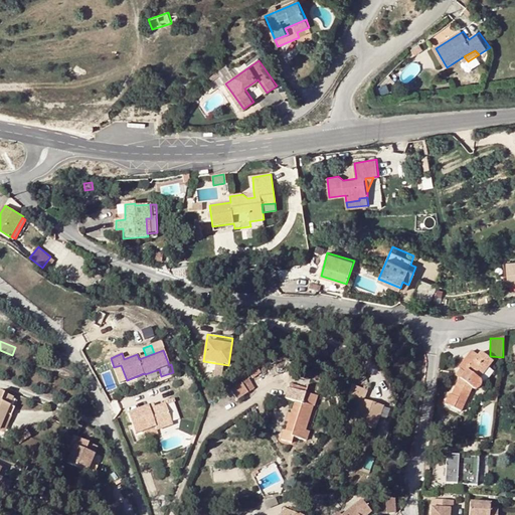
[(446,404),(462,411),(472,389),(475,390),(477,390),(480,389),(482,386),(481,381),(480,379),(493,362),(482,352),(479,356),(472,351),(459,367),(461,369),(465,372),(460,379),(453,395),(450,394),(446,404)]
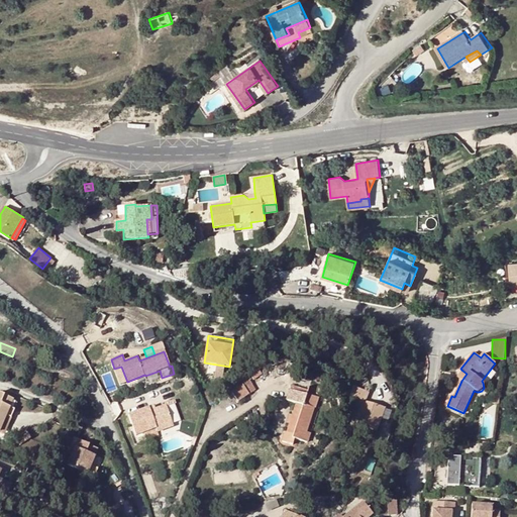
[(250,376),(253,381),(262,375),(259,371),(250,376)]
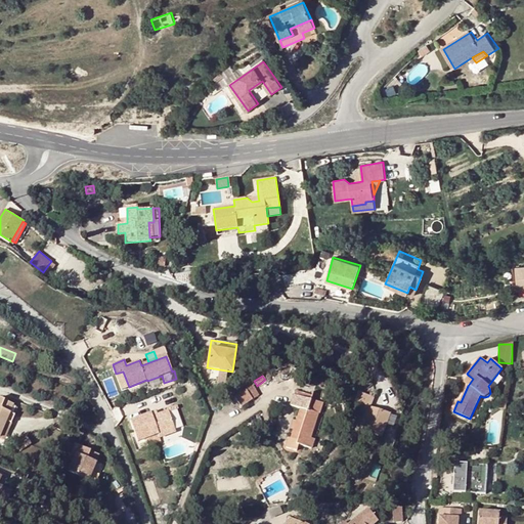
[(464,383),(468,386),(473,379),(469,376),(464,383)]
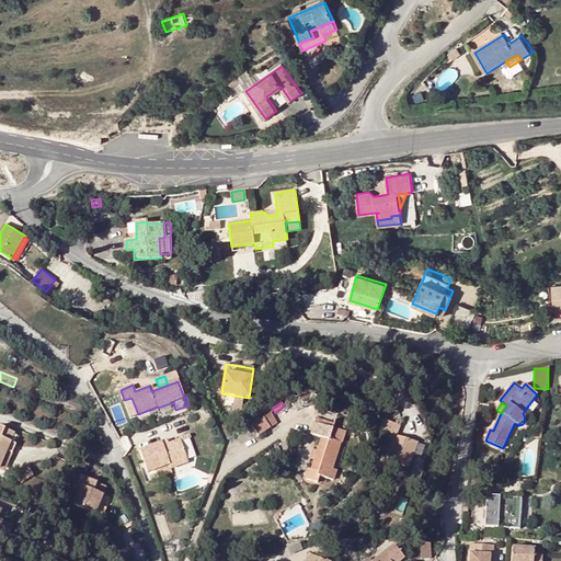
[(271,414),(263,419),(270,430),(277,424),(271,414)]
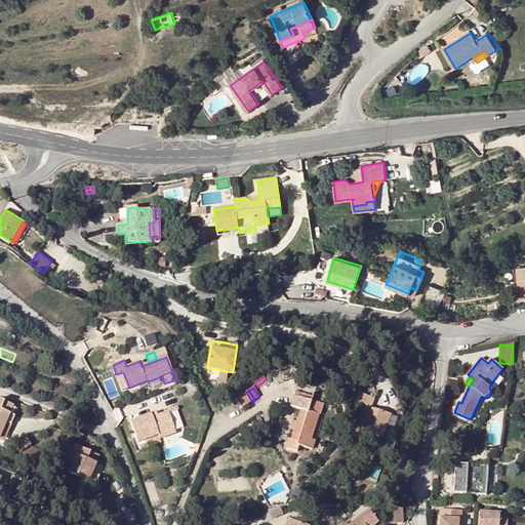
[(236,399),(242,408),(252,402),(246,392),(236,399)]
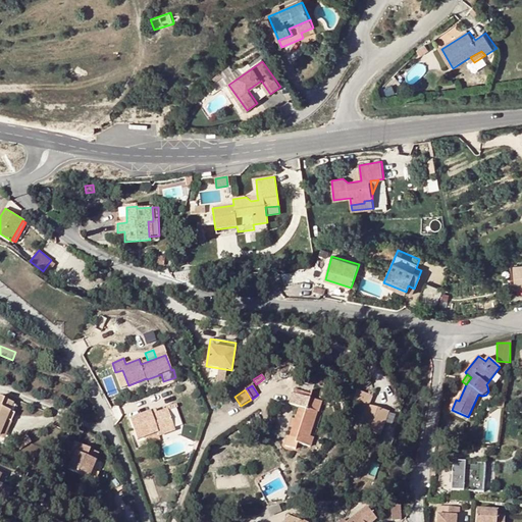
[(362,403),(353,426),(360,429),(379,435),(387,413),(368,406),(372,396),(357,390),(354,400),(362,403)]
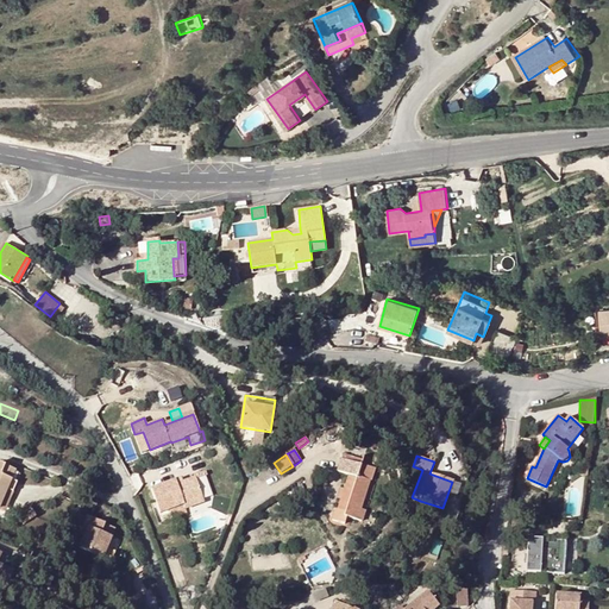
[(349,476),(344,491),(346,493),(343,503),(340,502),(338,510),(336,510),(332,521),(345,525),(347,519),(363,523),(366,512),(362,509),(370,482),(359,478),(362,466),(340,460),(337,471),(349,476)]
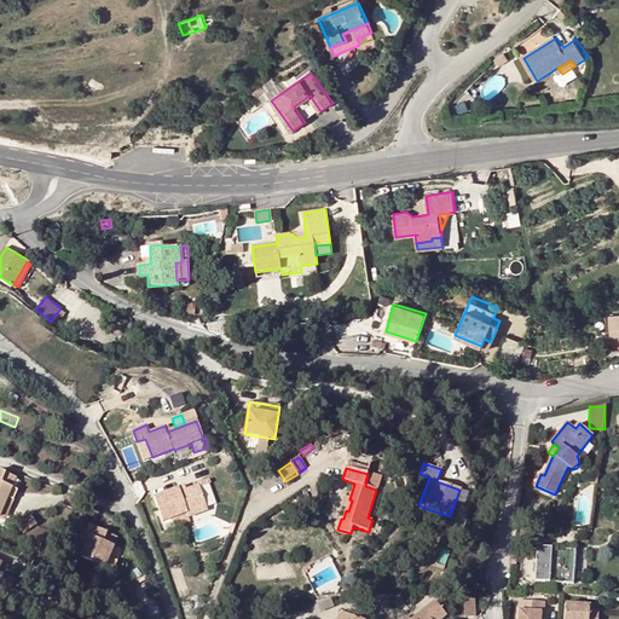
[(0,516),(1,518),(13,489),(9,486),(12,476),(0,472),(0,516)]
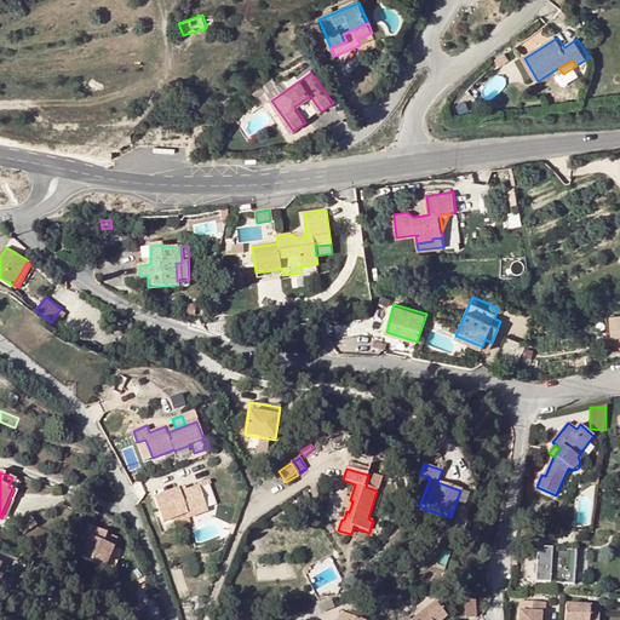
[(380,478),(368,475),(366,487),(377,491),(380,478)]
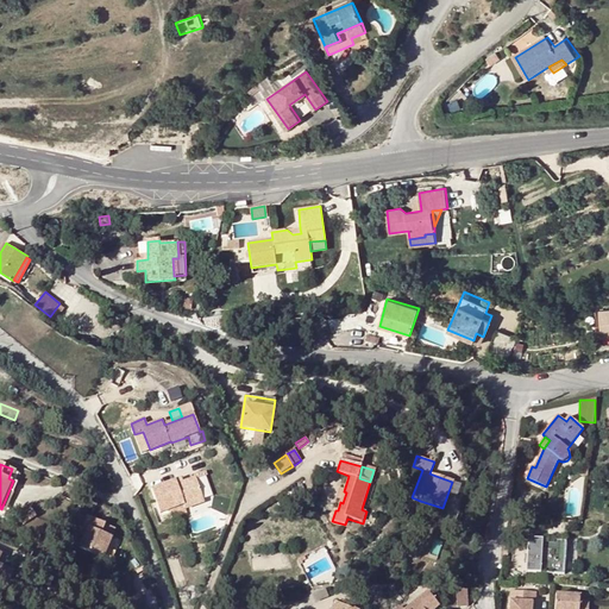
[(151,490),(156,501),(196,487),(194,479),(181,483),(177,484),(175,481),(151,490)]
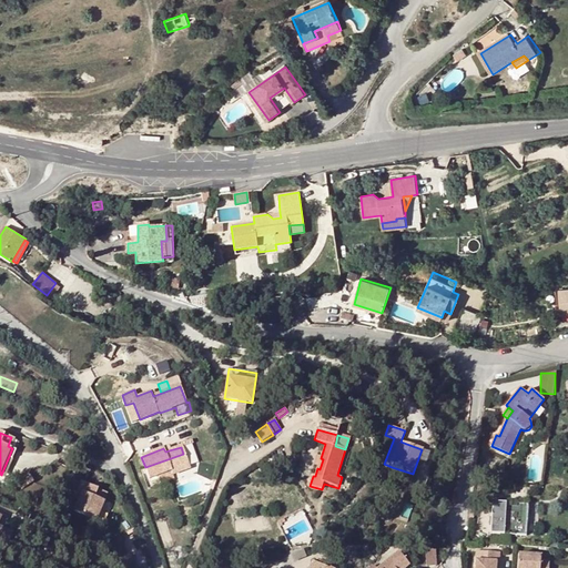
[(18,450),(12,448),(1,475),(7,477),(18,450)]
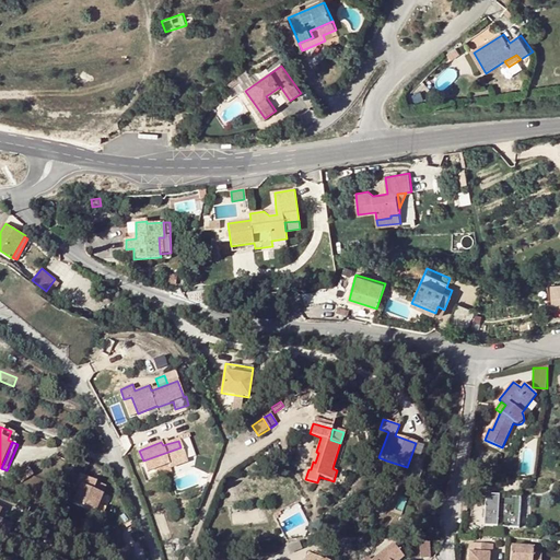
[(181,447),(143,461),(148,471),(155,468),(168,464),(171,468),(187,462),(181,447)]
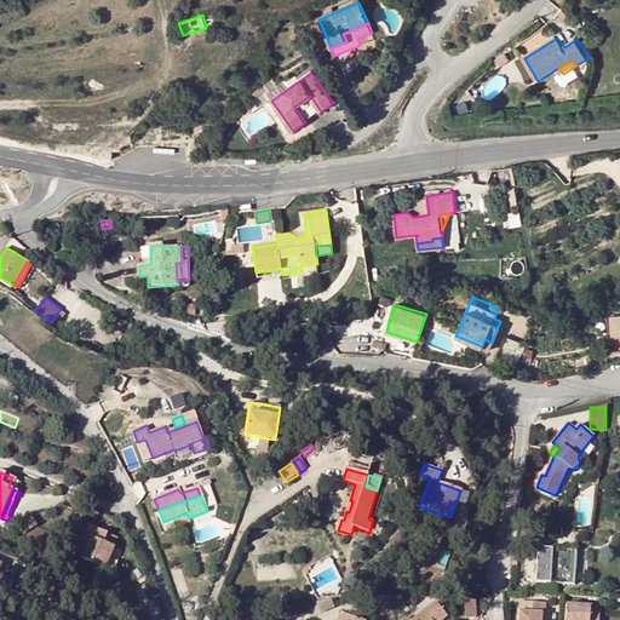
[(428,510),(419,506),(417,515),(425,518),(428,510)]
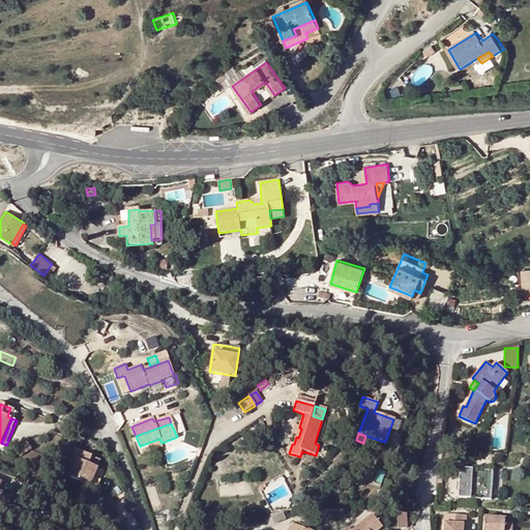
[(159,439),(147,443),(150,451),(163,446),(162,443),(159,439)]
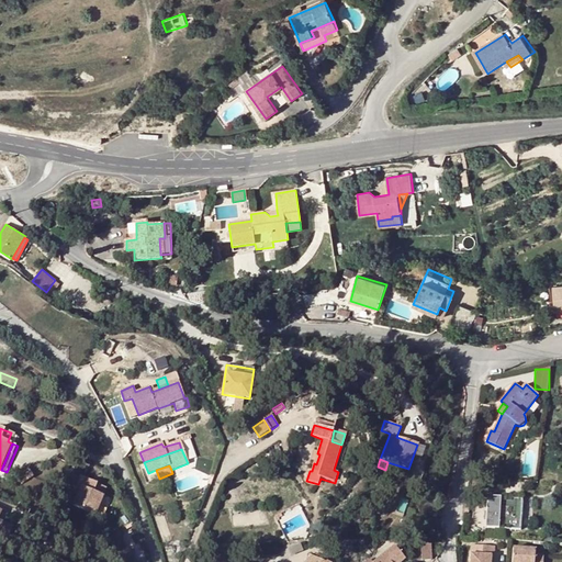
[(35,478),(29,468),(18,475),(23,485),(35,478)]
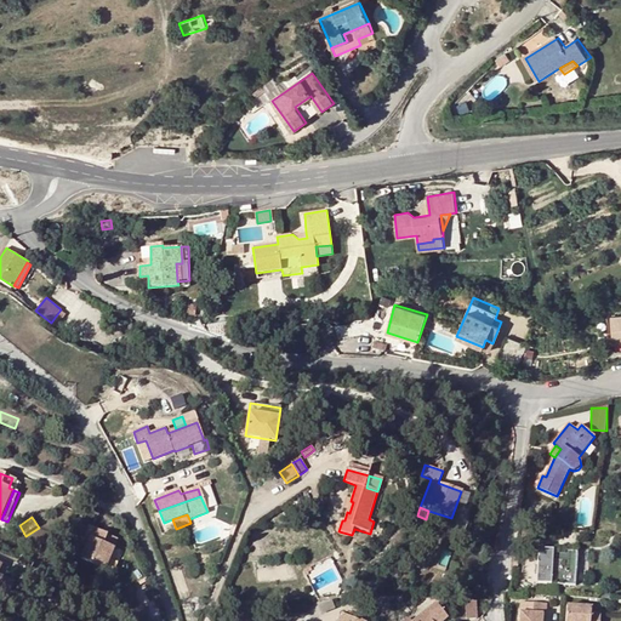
[(115,547),(91,537),(81,558),(107,568),(115,547)]
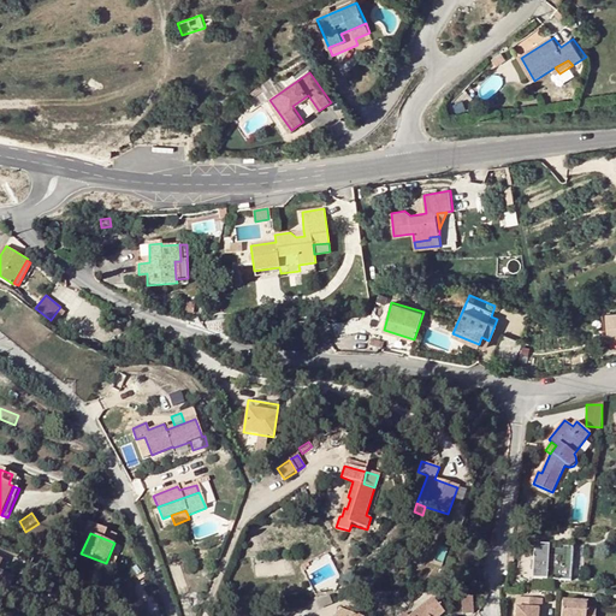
[(555,574),(568,575),(570,549),(564,549),(545,546),(546,542),(535,540),(533,557),(544,558),(543,576),(555,578),(555,574)]
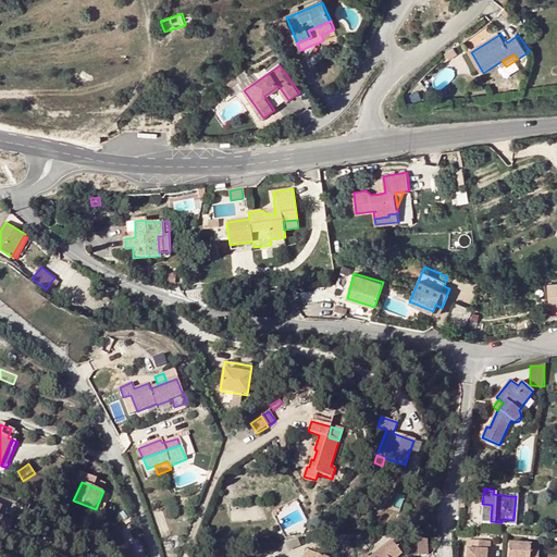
[(529,512),(529,497),(517,497),(517,512),(529,512)]
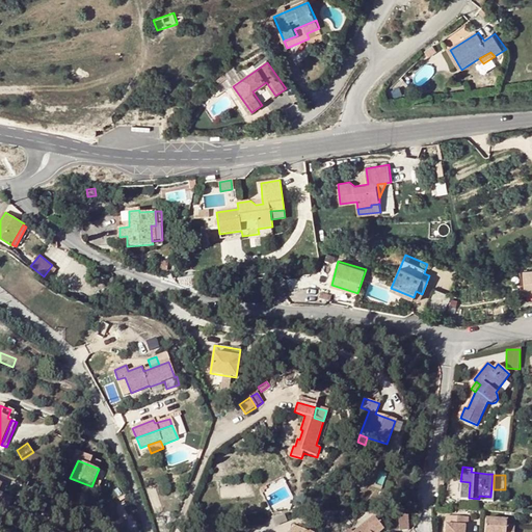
[(0,484),(0,504),(8,508),(12,501),(0,494),(0,489),(2,485),(0,484)]
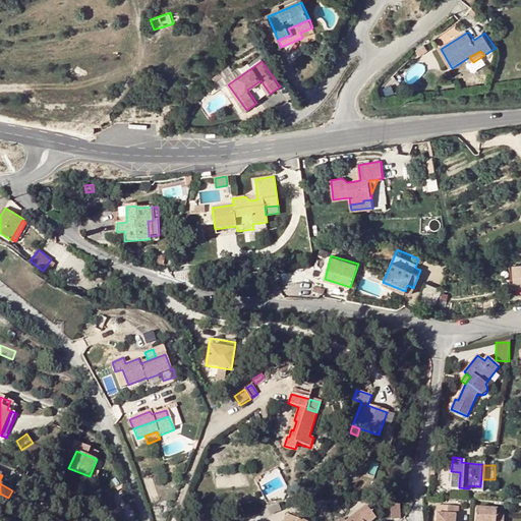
[(469,485),(469,488),(468,493),(479,494),(480,486),(469,485)]
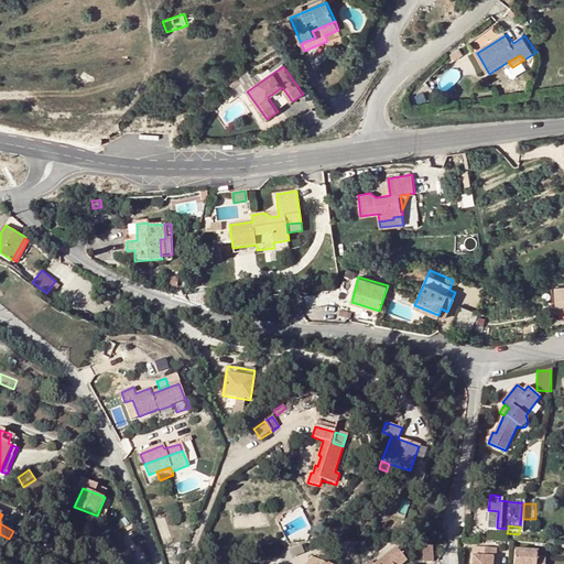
[(433,546),(423,546),(424,563),(434,562),(433,546)]
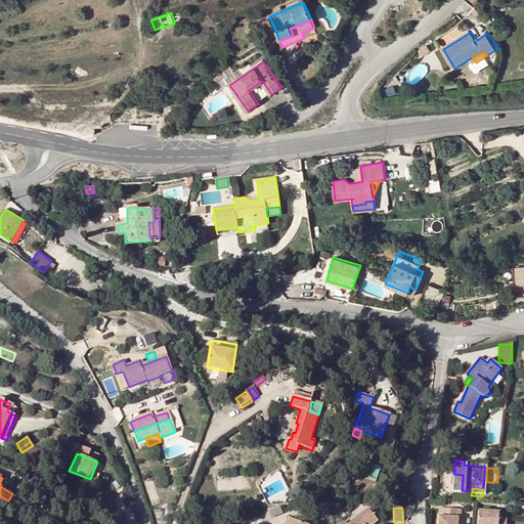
[(438,523),(447,523),(449,509),(439,508),(438,523)]
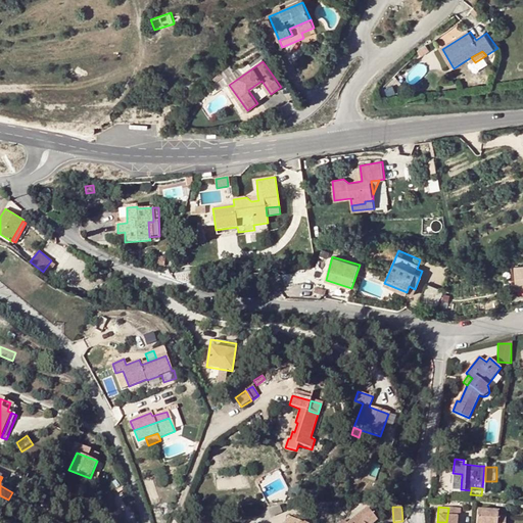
[(373,522),(377,520),(369,508),(348,522),(347,522),(373,522)]
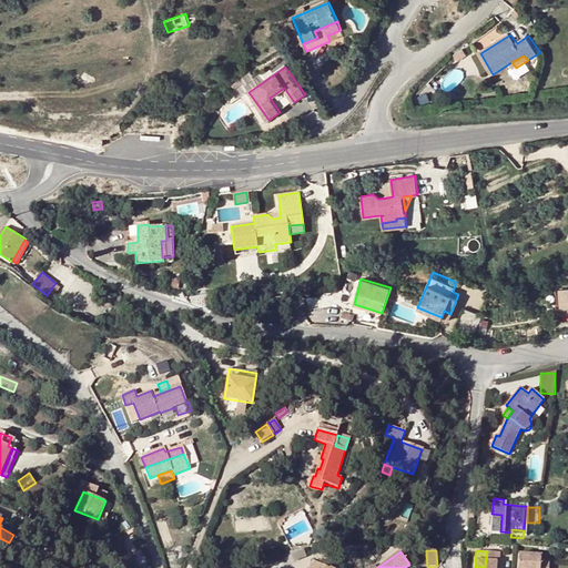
[(500,553),(487,551),(485,567),(495,567),(496,561),(499,563),(500,553)]
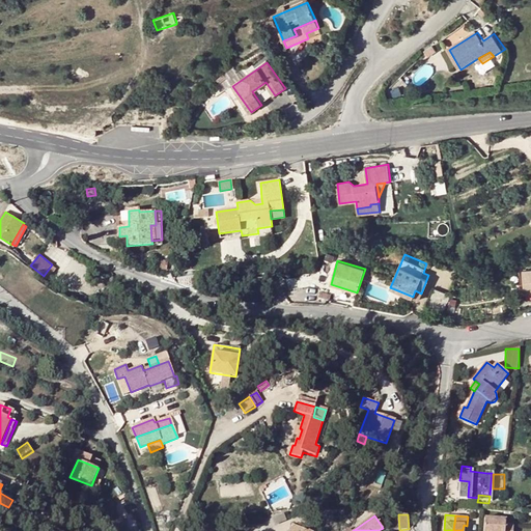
[(485,519),(483,530),(513,530),(514,526),(505,525),(505,520),(485,519)]
